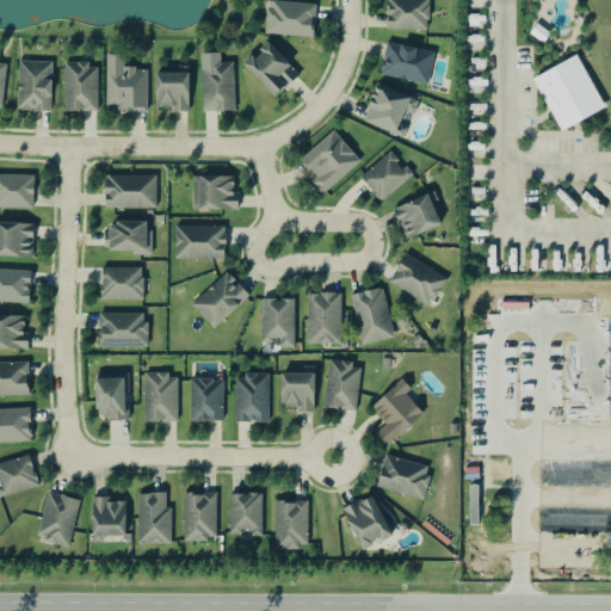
[(265,34),(315,36),(316,2),(266,0),(265,34)]
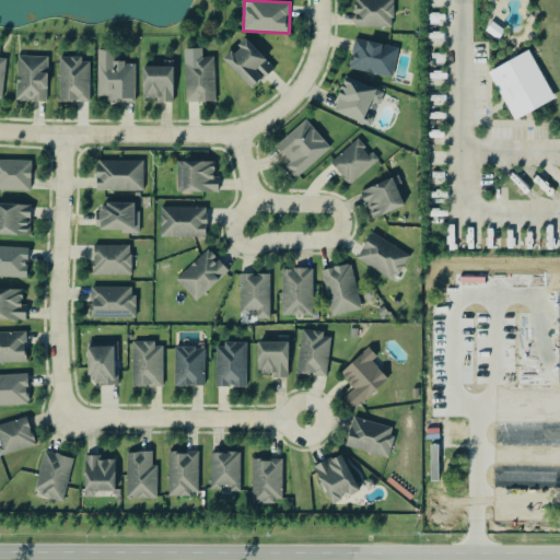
[(393,26),(392,0),(354,0),(354,26),(393,26)]
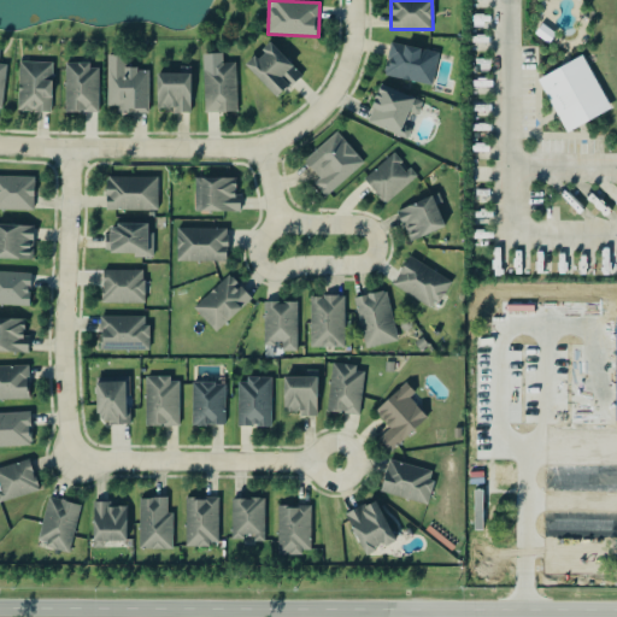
[(277,99),(303,75),(271,41),(246,65),(277,99)]
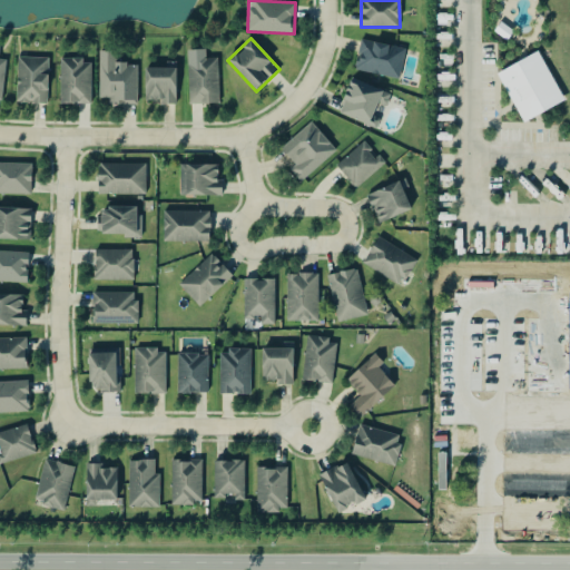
[(401,77),(404,46),(360,40),(355,70),(401,77)]
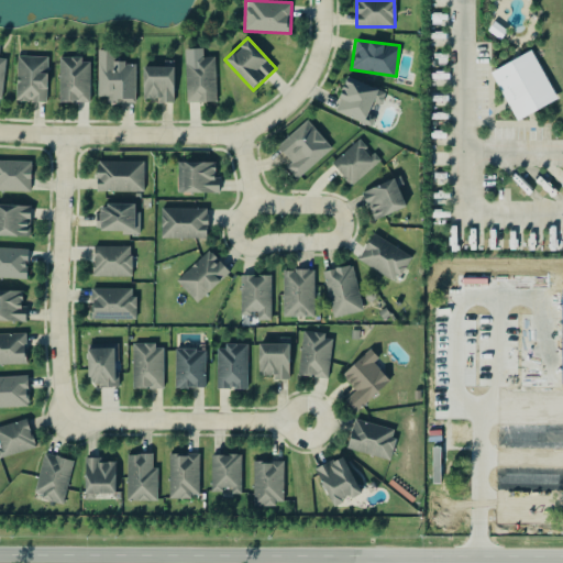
[(135,102),(135,63),(112,62),(112,50),(98,50),(97,96),(107,96),(107,102),(135,102)]
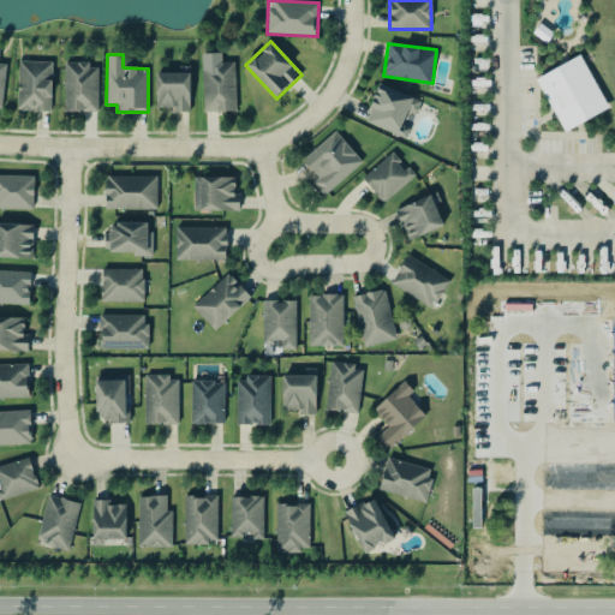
[(609,108),(580,54),(536,78),(565,131),(609,108)]
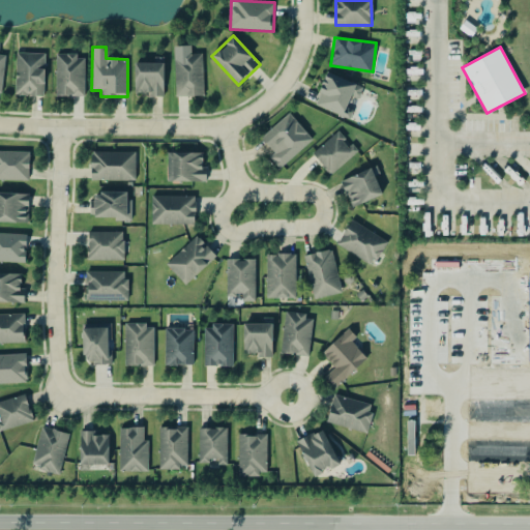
[(43,95),(46,53),(17,52),(16,95),(43,95)]
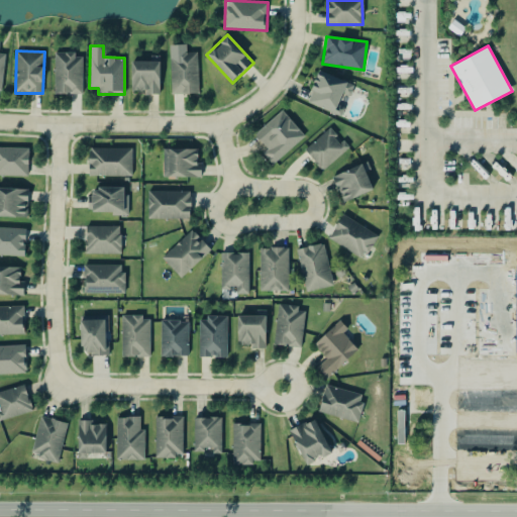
[(55,93),(83,94),(83,53),(55,53),(55,93)]
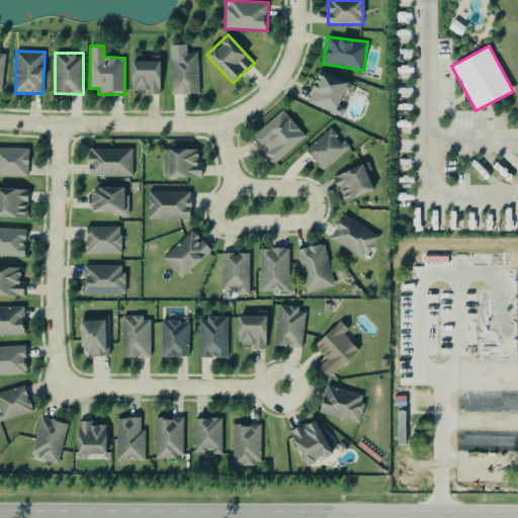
[(172,94),(198,93),(198,54),(171,54),(172,94)]
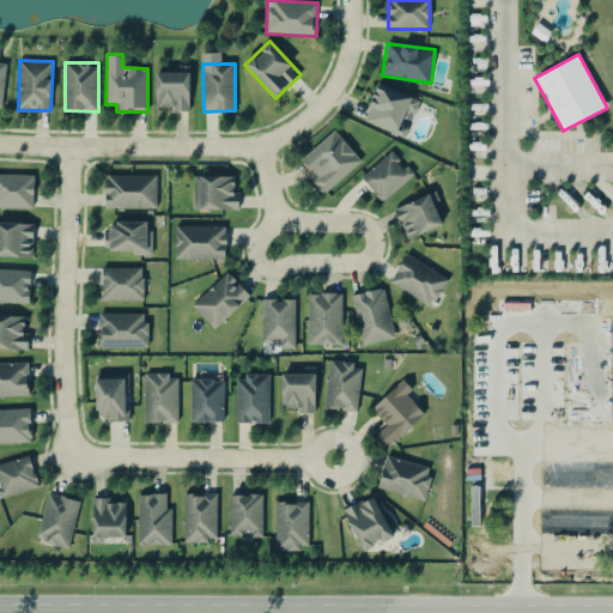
[(189,111),(189,71),(156,71),(156,107),(174,107),(174,111),(189,111)]
